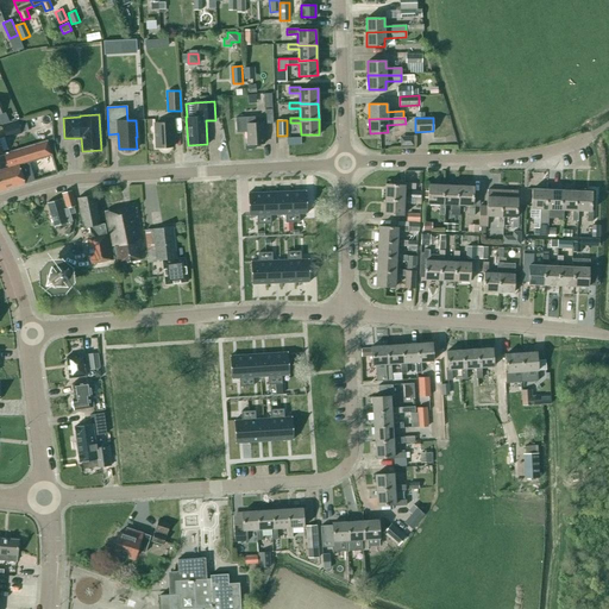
[(8,124),(1,126),(4,133),(11,132),(12,136),(22,133),(22,132),(18,121),(8,124)]
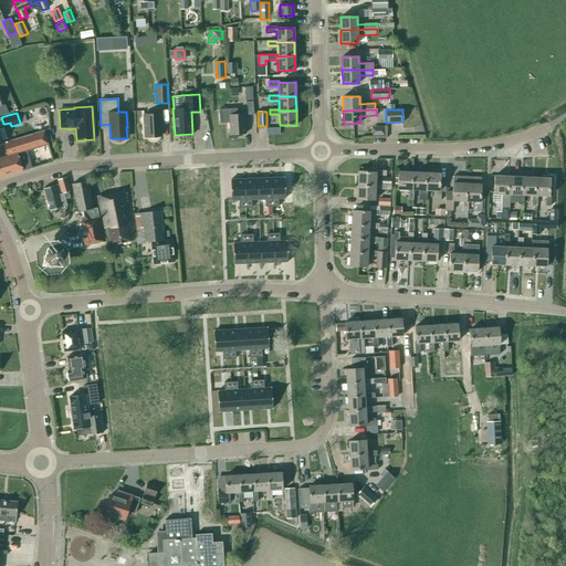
[(144,114),(145,137),(161,136),(160,114),(144,114)]
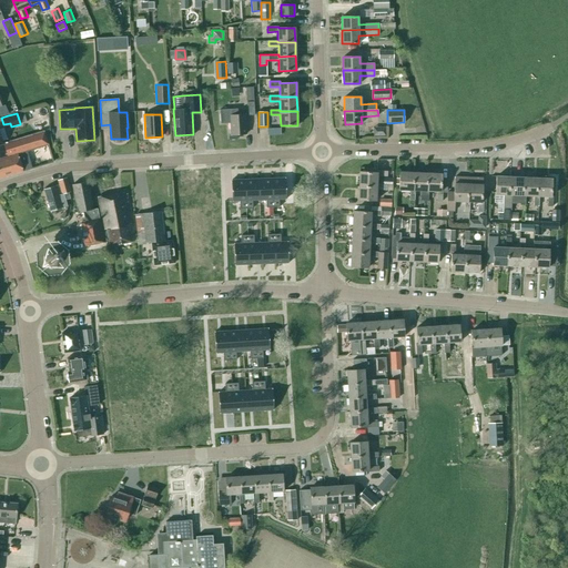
[(230,115),(231,134),(246,134),(245,114),(230,115)]
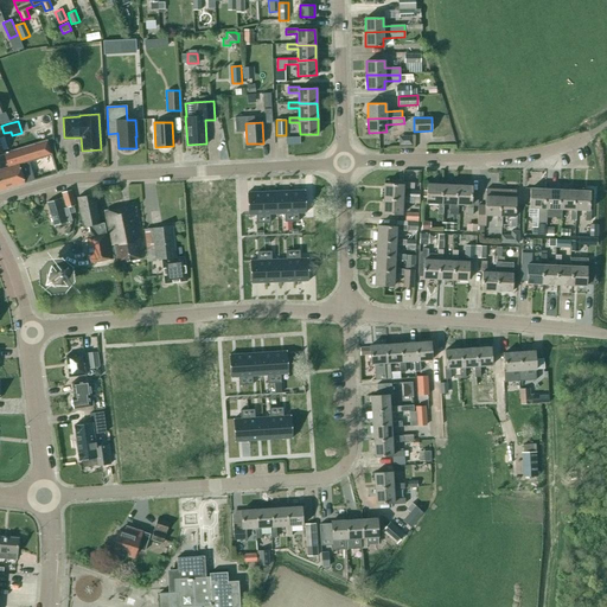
[(0,170),(0,190),(34,179),(30,161),(38,159),(50,154),(51,154),(46,140),(33,145),(6,153),(7,158),(10,167),(0,170)]
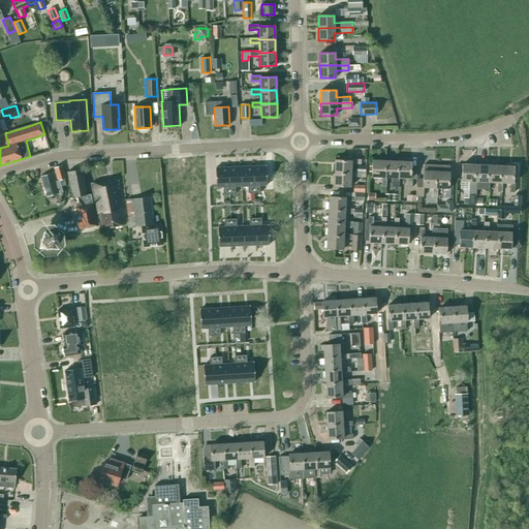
[(0,124),(0,148),(8,146),(6,137),(5,133),(2,133),(0,124)]
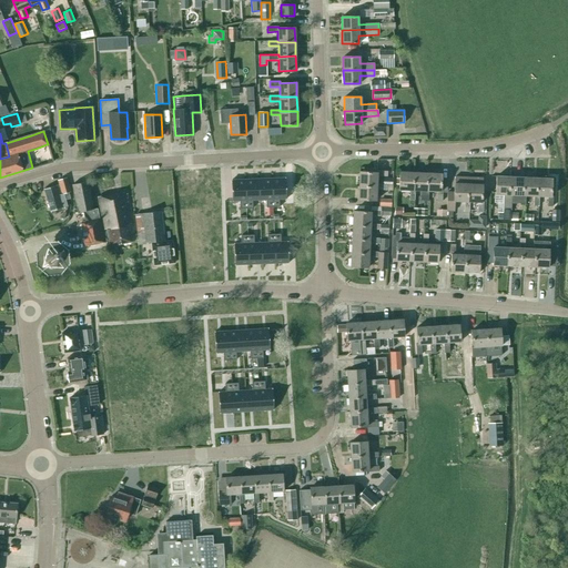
[(359,171),(358,185),(376,186),(377,184),(378,184),(378,176),(387,176),(387,171),(377,171),(377,172),(359,171)]
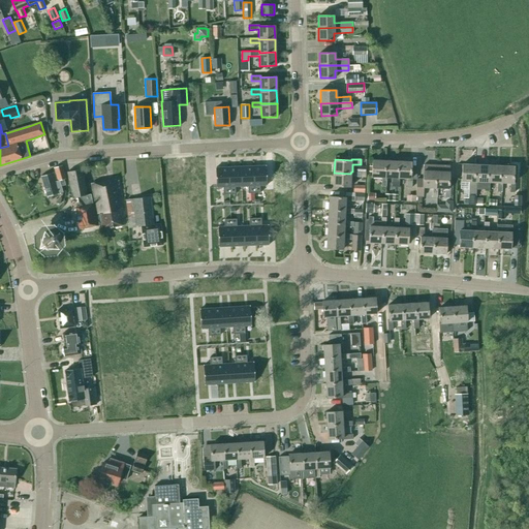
[(385,186),(386,178),(384,177),(385,160),(372,160),(371,177),(381,177),(381,186),(385,186)]
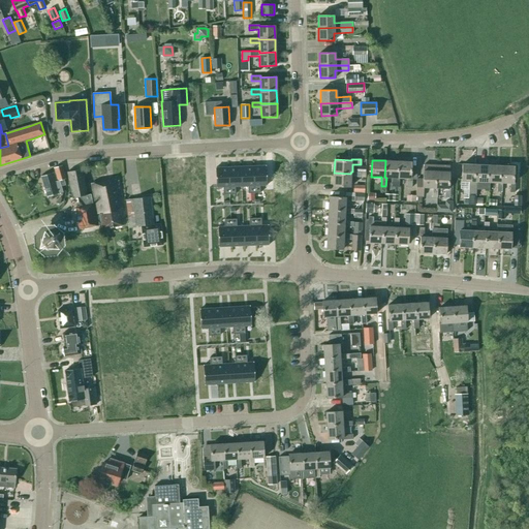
[(385,160),(384,177),(386,178),(392,178),(391,187),(399,187),(399,178),(397,178),(398,161),(385,160)]
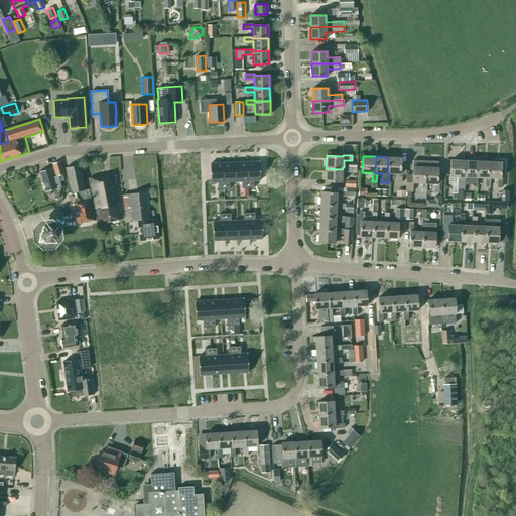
[(387,173),(389,173),(397,173),(397,182),(401,183),(402,173),(400,173),(401,157),(388,157),(387,173)]
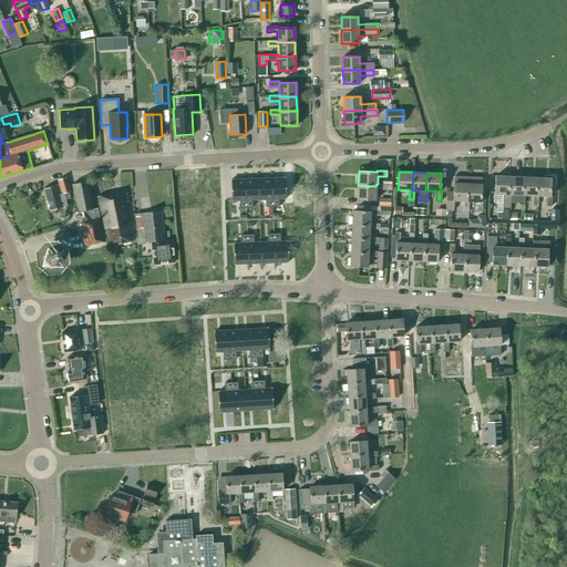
[(468,212),(468,202),(466,202),(467,177),(454,176),(453,183),(453,192),(446,192),(445,210),(454,210),(454,200),(463,202),(463,210),(468,212)]
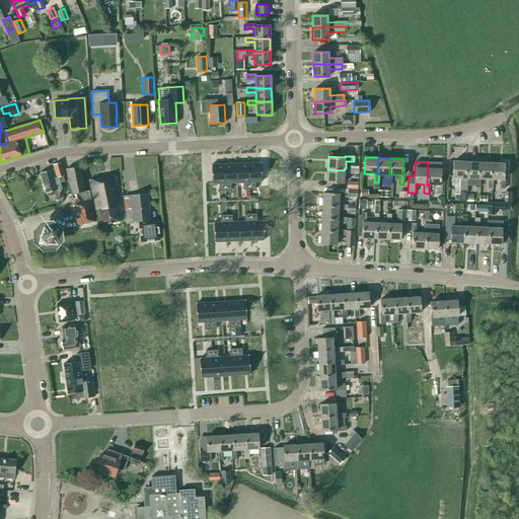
[(465,178),(466,161),(453,161),(452,177),(460,177),(460,191),(466,191),(467,186),(467,178),(465,178)]
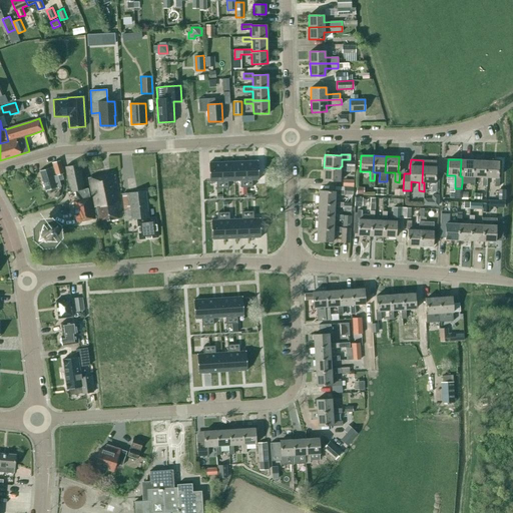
[(461,159),(460,176),(462,176),(462,183),(469,183),(469,185),(474,185),(474,176),(472,176),(473,160),(461,159)]
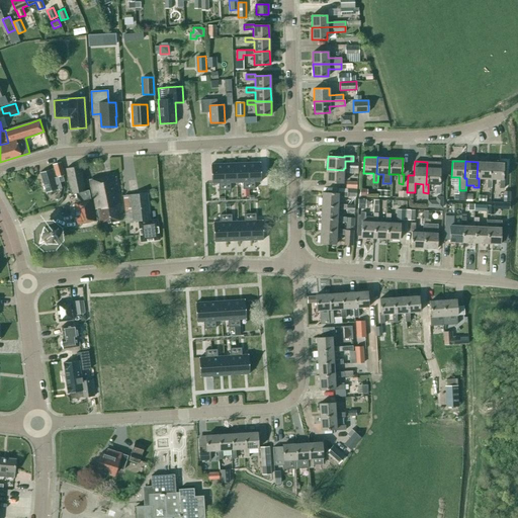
[(39,172),(46,193),(61,188),(60,182),(64,181),(63,175),(65,175),(61,162),(53,164),(54,168),(39,172)]
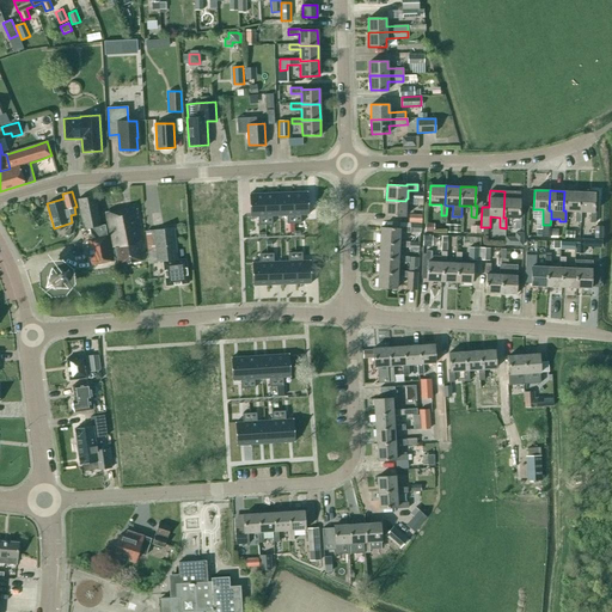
[(306,191),(291,193),(293,224),(300,224),(299,214),(307,214),(306,191)]
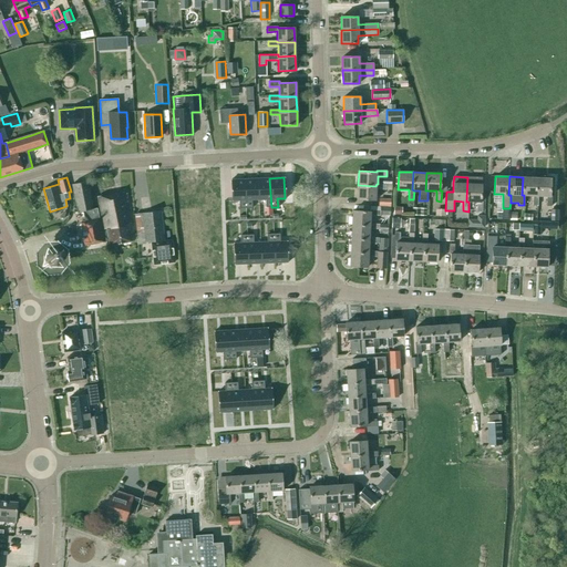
[(466,202),(468,202),(477,202),(476,212),(482,212),(482,209),(483,202),(481,202),(481,194),(482,177),(467,177),(466,202)]
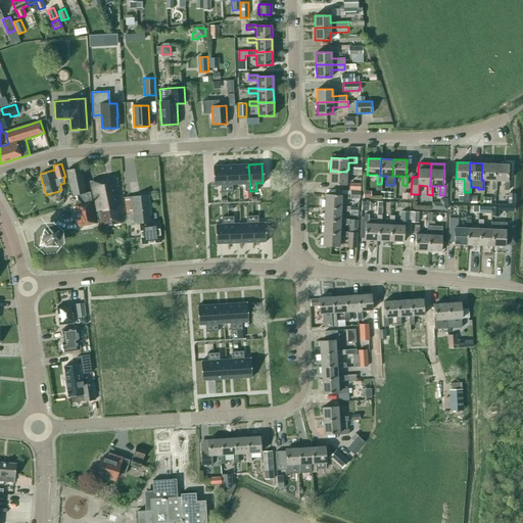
[(496,181),(494,181),(494,163),(482,163),(481,180),(483,180),(491,180),(491,189),(495,190),(496,181)]
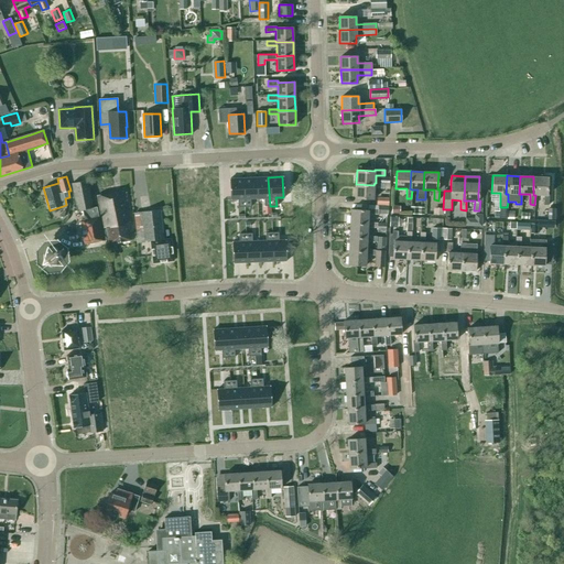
[(535,195),(544,195),(543,205),(549,205),(549,195),(548,195),(548,177),(533,176),(533,195),(535,195)]
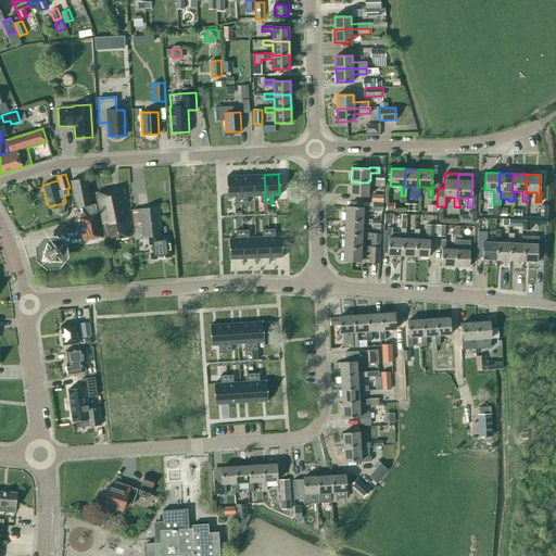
[(264,175),(251,176),(252,196),(260,196),(260,203),(266,203),(264,175)]
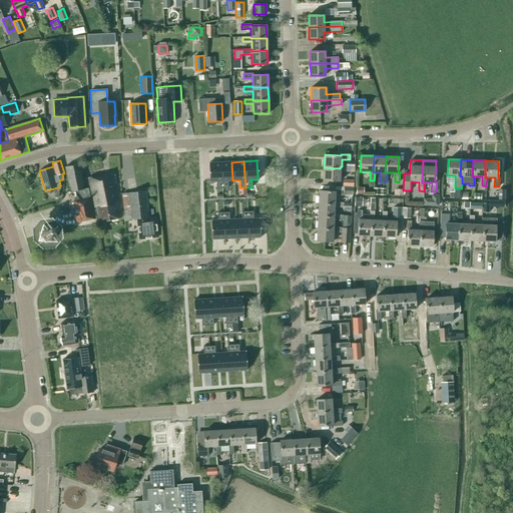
[(219,162),(207,163),(208,182),(215,181),(215,189),(221,188),(219,162)]
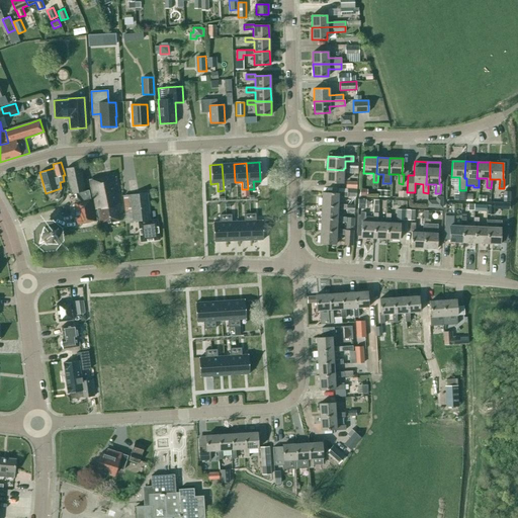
[(234,164),(222,164),(224,190),(230,190),(229,183),(235,182),(234,164)]
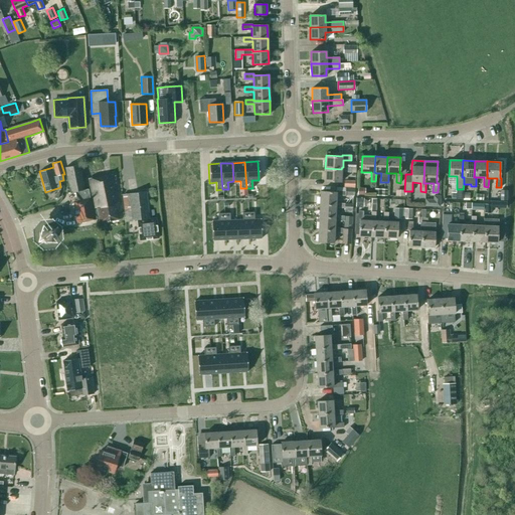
[(79,164),(65,167),(70,193),(75,192),(84,190),(79,164)]
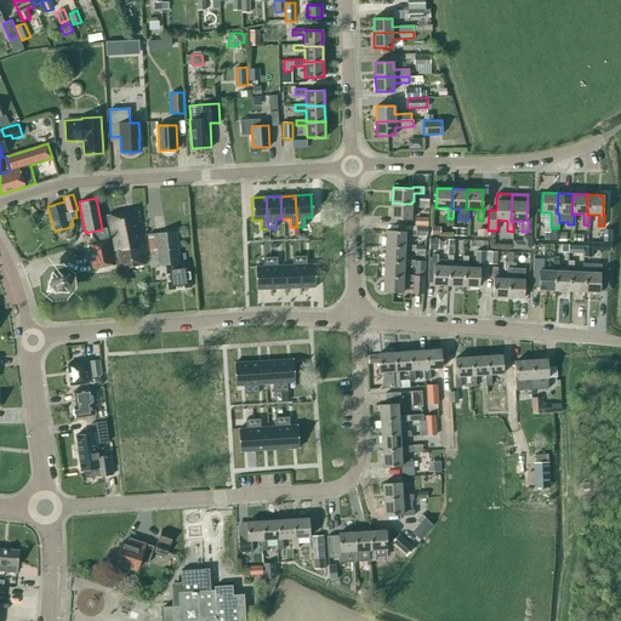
[(201,211),(226,210),(226,199),(200,200),(201,211)]
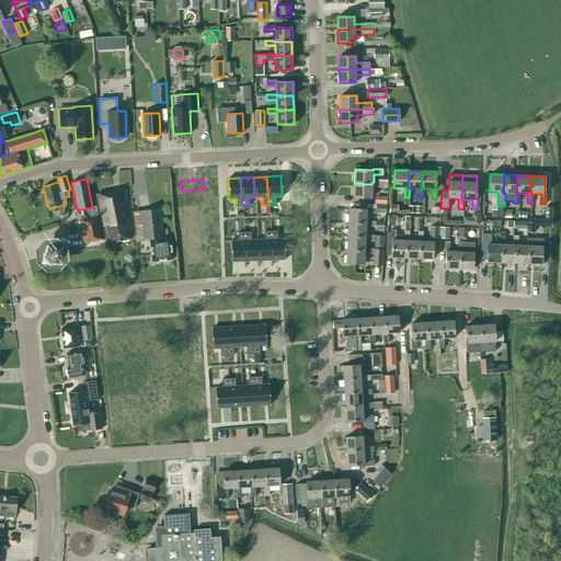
[(373,182),(371,184),(354,183),(354,197),(371,198),(373,187),(382,187),(382,183),(376,182),(374,182),(373,182)]
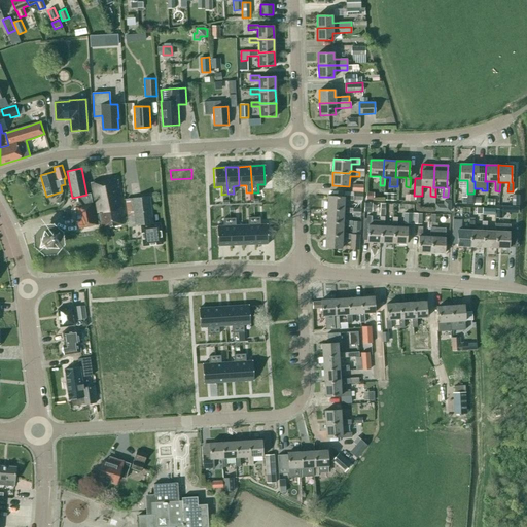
[(91,182),(97,213),(99,212),(101,224),(102,229),(121,224),(118,208),(121,208),(115,178),(91,182)]
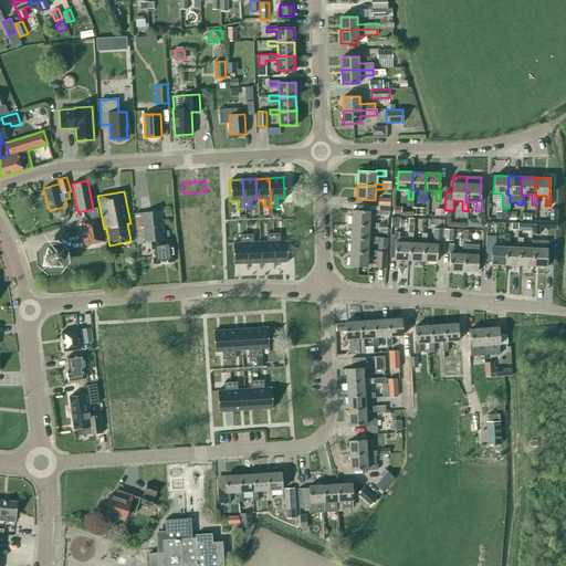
[(106,228),(104,229),(102,229),(97,208),(93,209),(83,211),(85,221),(81,222),(85,245),(103,241),(108,241),(106,228)]
